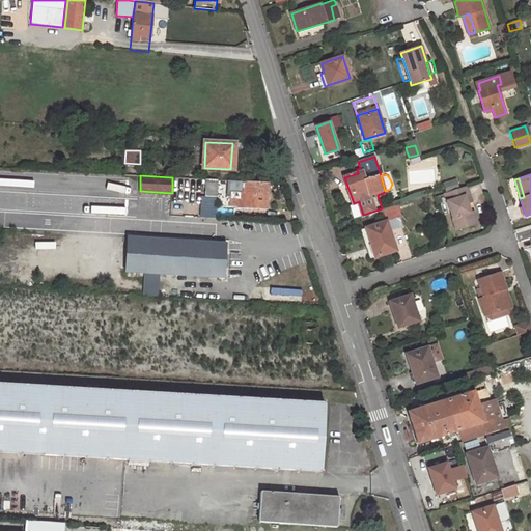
[(216,197),(217,180),(205,180),(204,197),(216,197)]
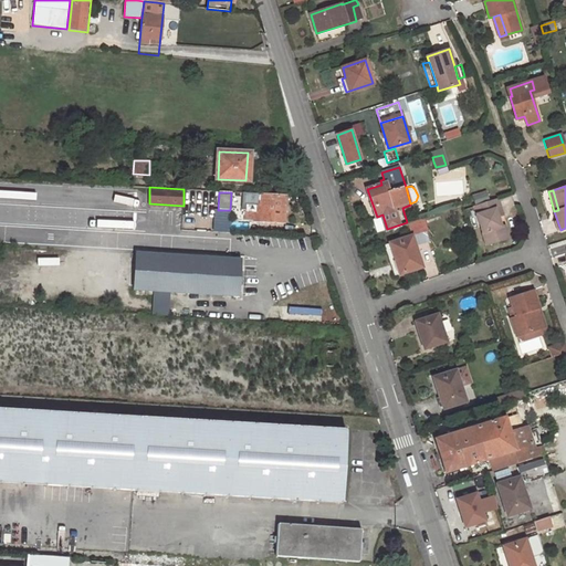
[(252,221),(283,223),(285,196),(260,195),(259,206),(245,205),(244,220),(252,220),(252,221)]
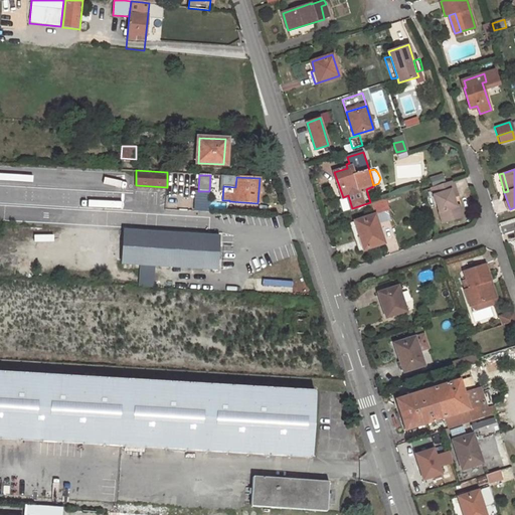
[(450,190),(456,188),(453,180),(431,187),(443,223),(464,216),(460,204),(456,205),(453,196),(450,190)]
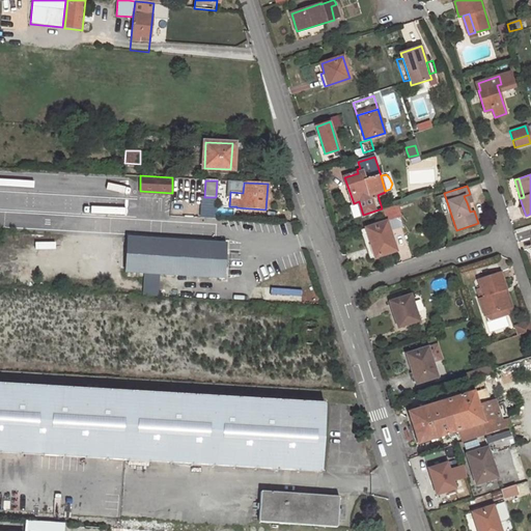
[(472,201),(470,194),(464,196),(467,202),(472,201)]
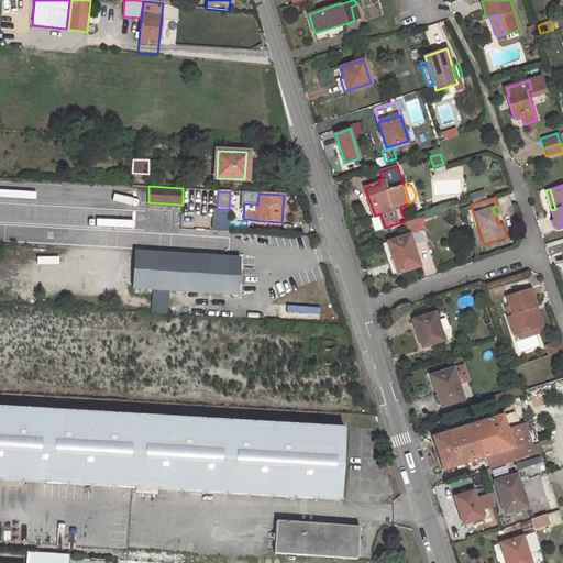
[(406,222),(410,234),(422,231),(418,218),(406,222)]
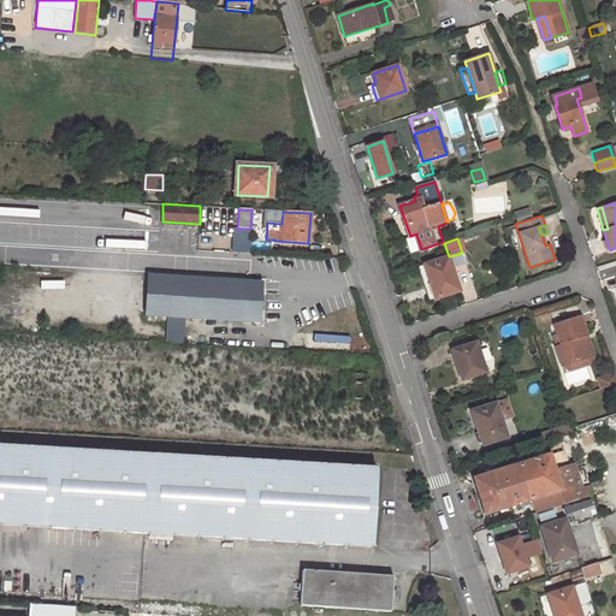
[(454,273),(449,256),(425,265),(436,298),(456,291),(451,274),(454,273)]
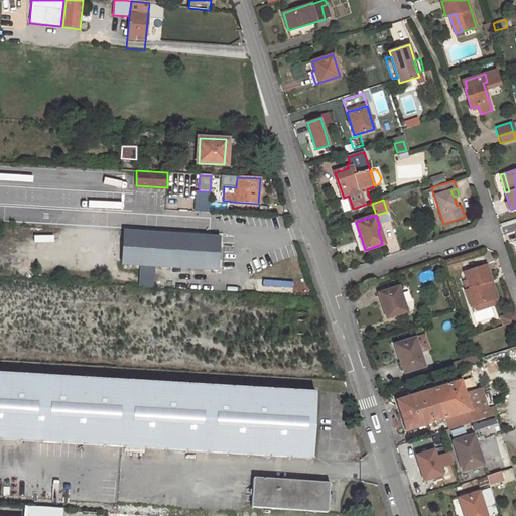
[(365,250),(356,222),(351,223),(360,251),(365,250)]
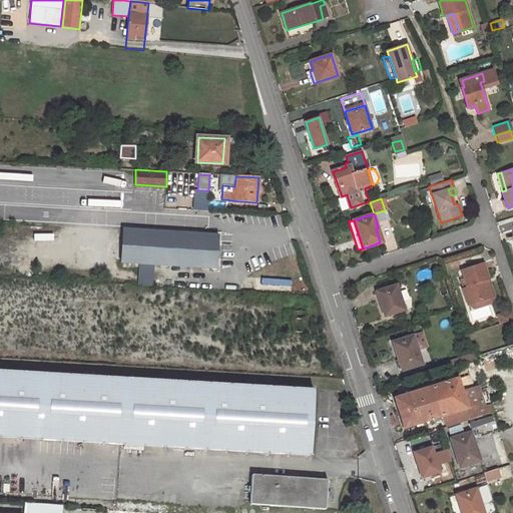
[(216,271),(219,233),(117,226),(114,263),(216,271)]
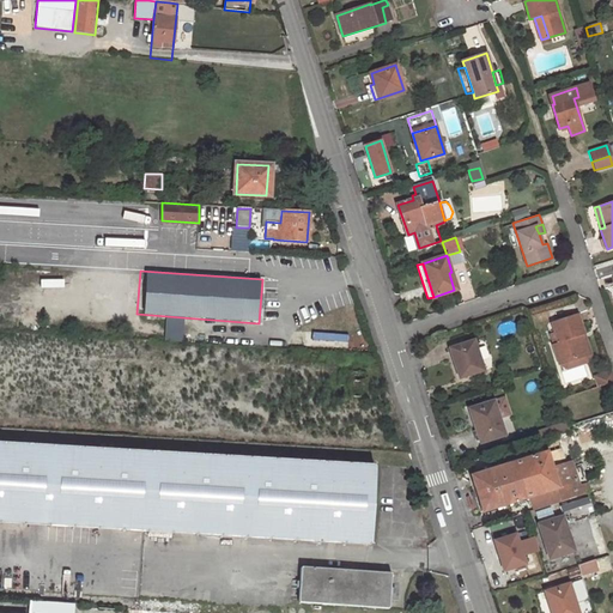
[(572,338),(581,335),(584,334),(577,313),(552,321),(559,344),(553,345),(559,365),(580,358),(572,338)]
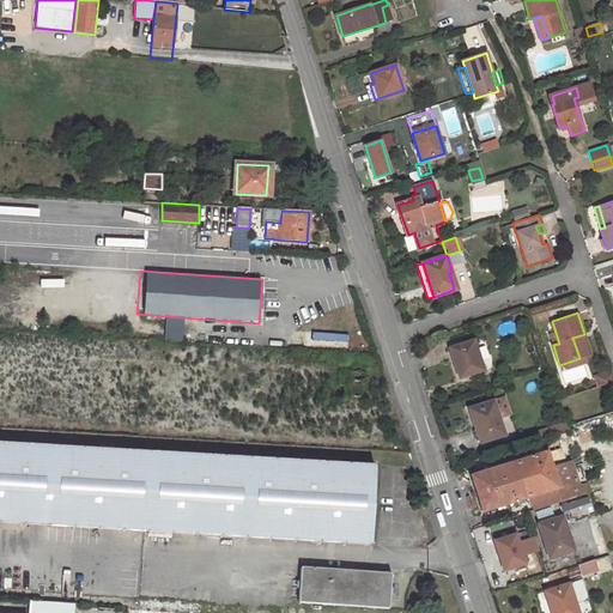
[(559,344),(552,321),(546,323),(553,345),(559,344)]
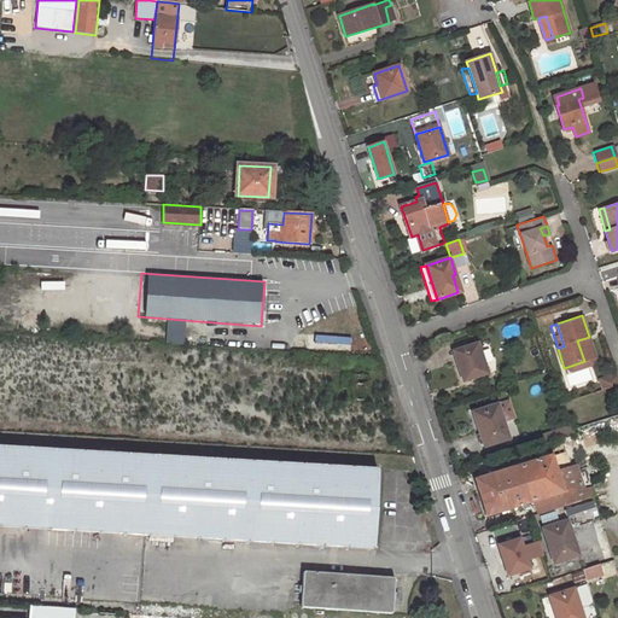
[(593,359),(586,338),(577,340),(584,361),(593,359)]
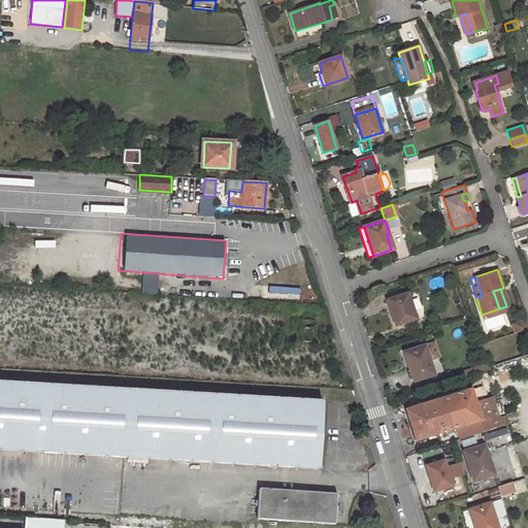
[(407,302),(410,301),(407,293),(388,300),(396,325),(413,320),(407,302)]
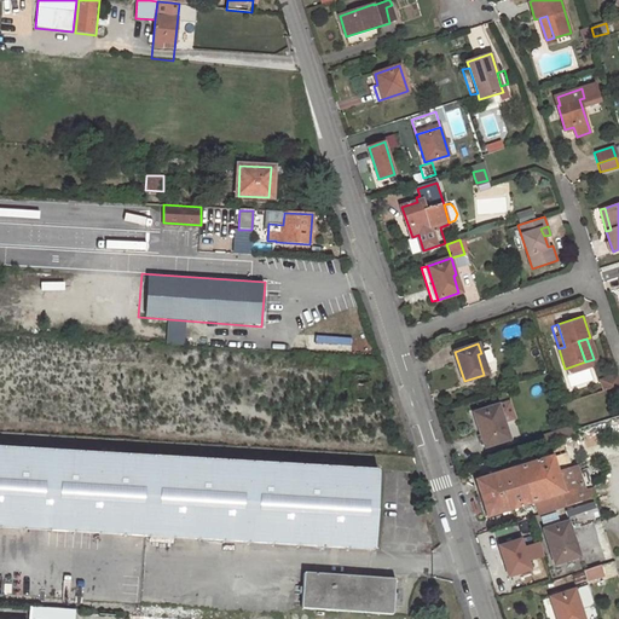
[(487,372),(481,353),(478,354),(484,375),(487,372)]
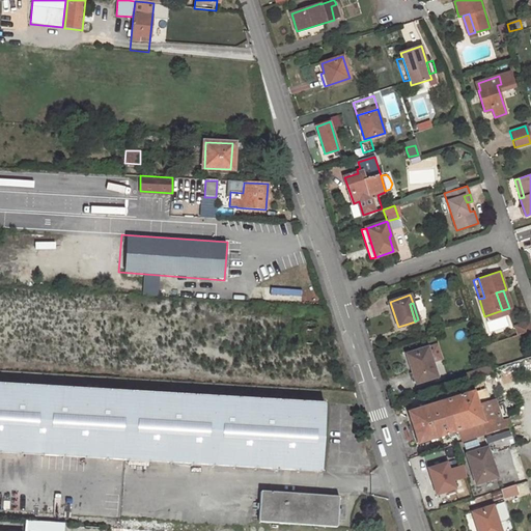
[(530,329),(528,323),(519,326),(521,332),(530,329)]
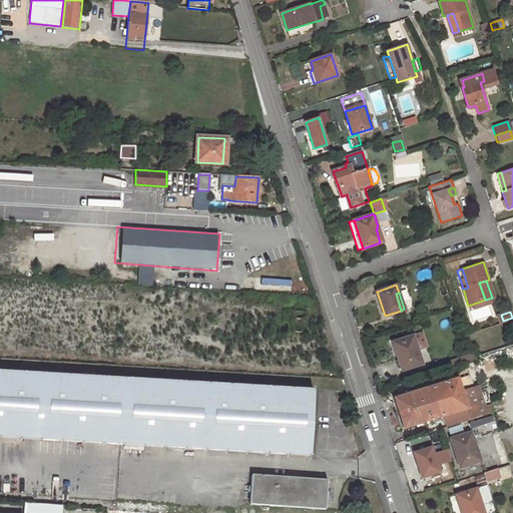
[(412,346),(416,345),(413,336),(394,343),(403,370),(419,365),(412,346)]
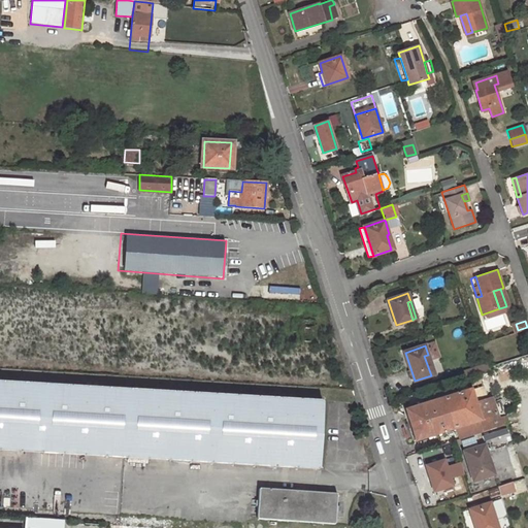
[(434,374),(428,355),(424,356),(431,375),(434,374)]
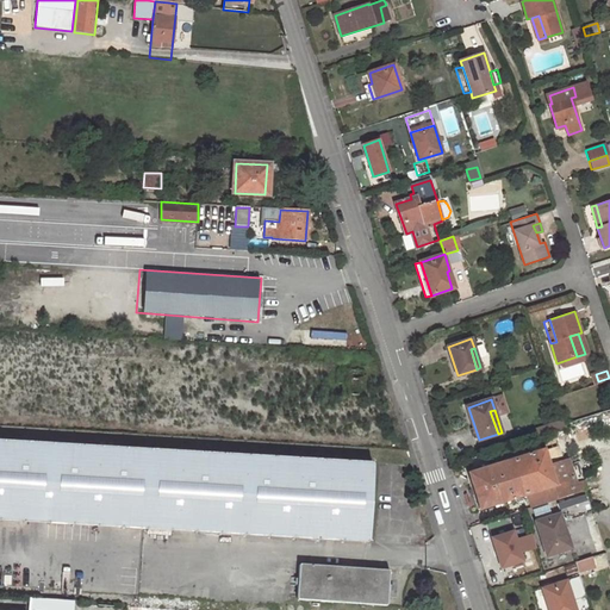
[(566,428),(564,421),(552,424),(554,431),(566,428)]
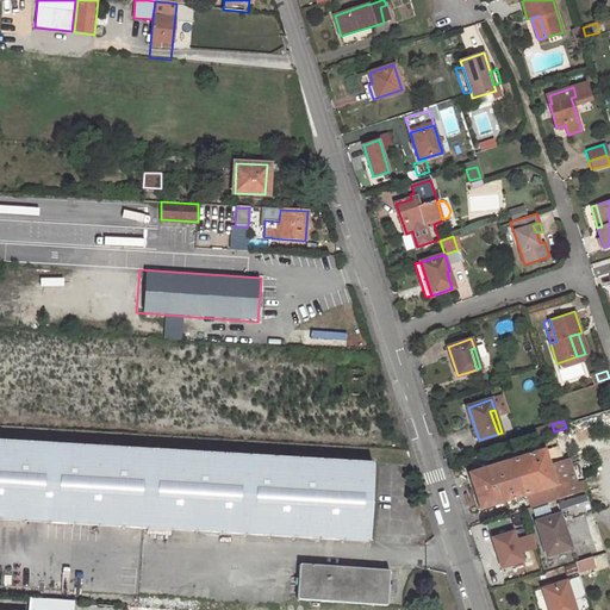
[(539,429),(541,436),(554,431),(552,424),(539,429)]
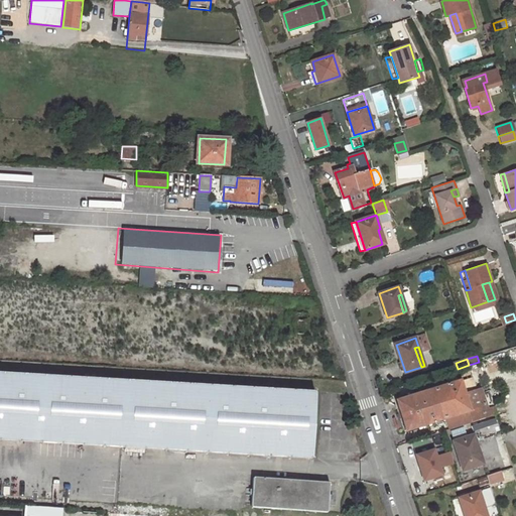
[(0,440),(328,460),(332,392),(148,381),(0,372),(0,440)]
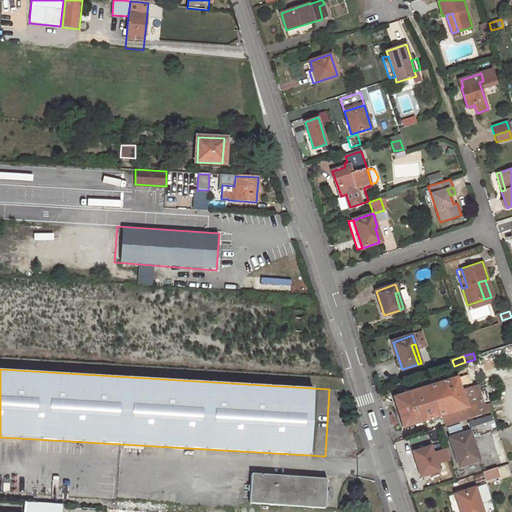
[(461,391),(474,387),(470,373),(457,378),(461,391)]
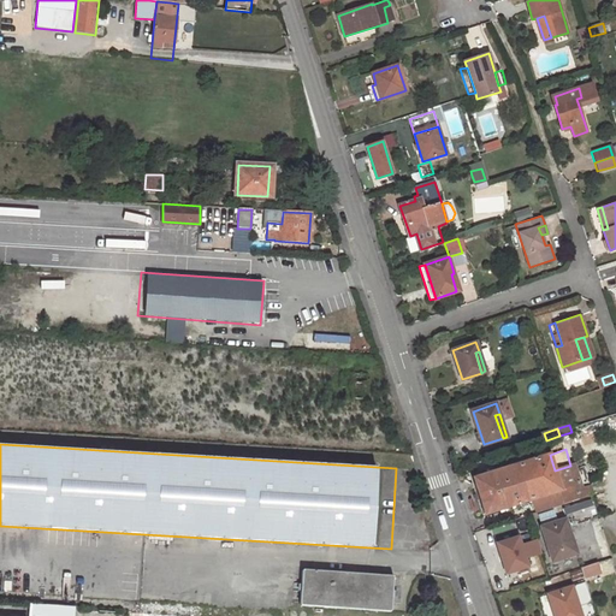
[(564,504),(585,498),(575,468),(574,465),(570,466),(555,471),(550,455),(504,468),(474,478),(479,492),(480,498),(485,513),(528,499),(532,509),(540,507),(540,504),(557,498),(555,491),(560,490),(562,497),(564,504)]
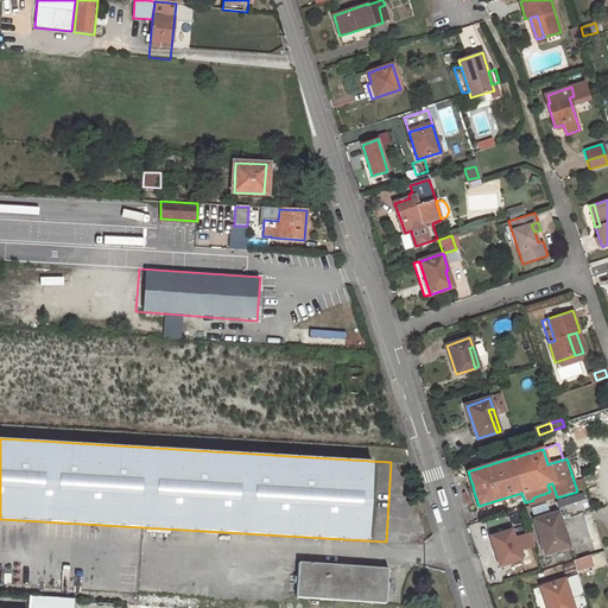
[(575,460),(584,489),(587,488),(586,482),(596,480),(588,456),(575,460)]
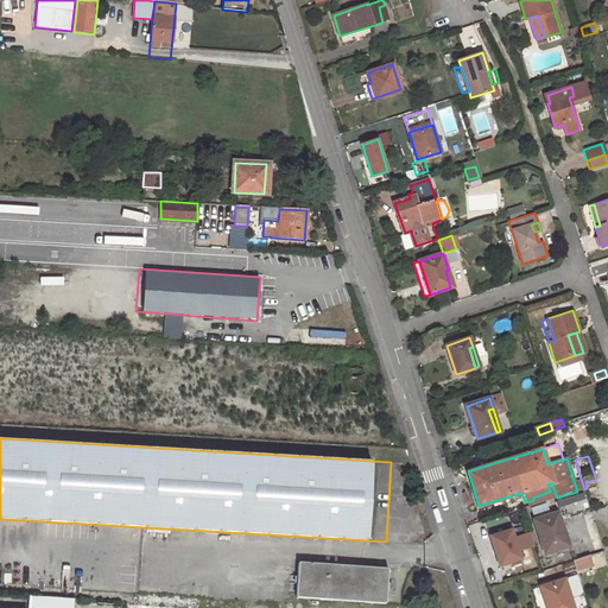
[(467,467),(468,472),(498,462),(496,457),(467,467)]
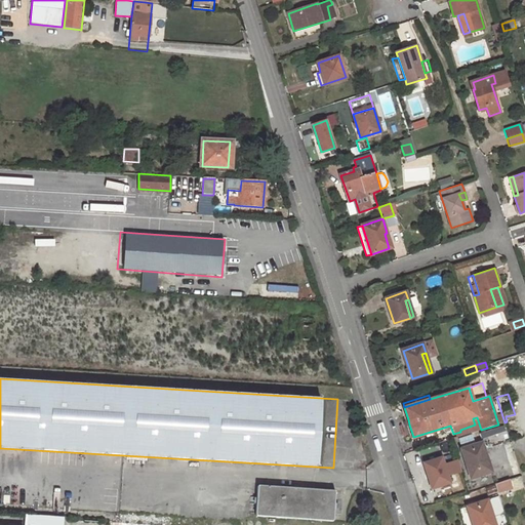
[(490,399),(498,425),(505,422),(496,397),(490,399)]
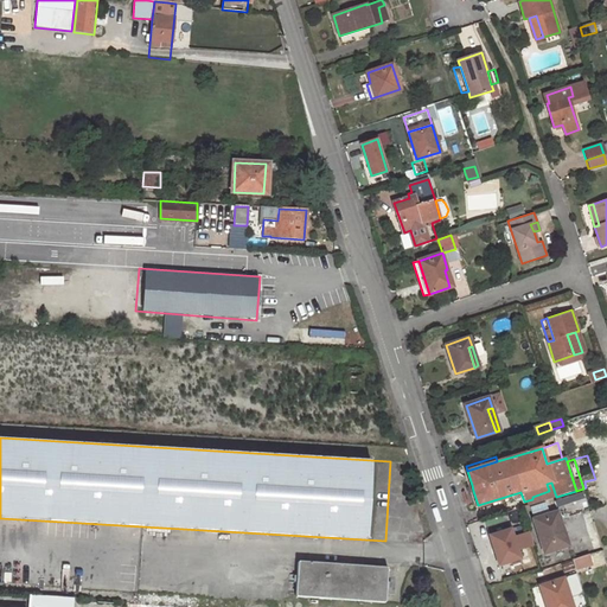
[(560,529),(563,528),(558,511),(534,519),(544,553),(566,547),(560,529)]
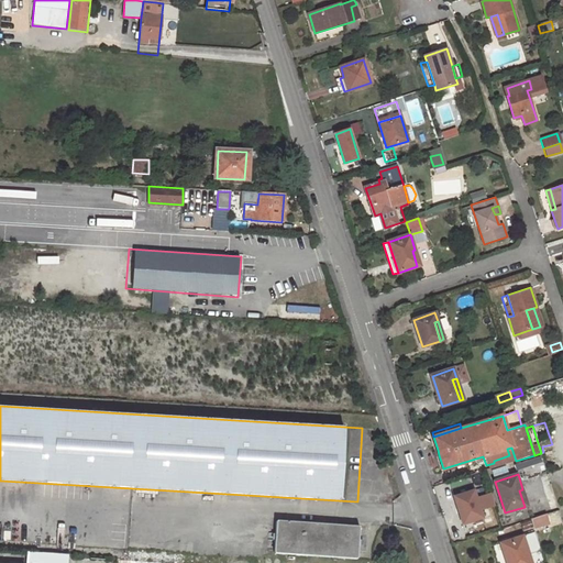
[(474,492),(454,498),(463,526),(483,519),(481,511),(495,506),(492,495),(476,499),(474,492)]
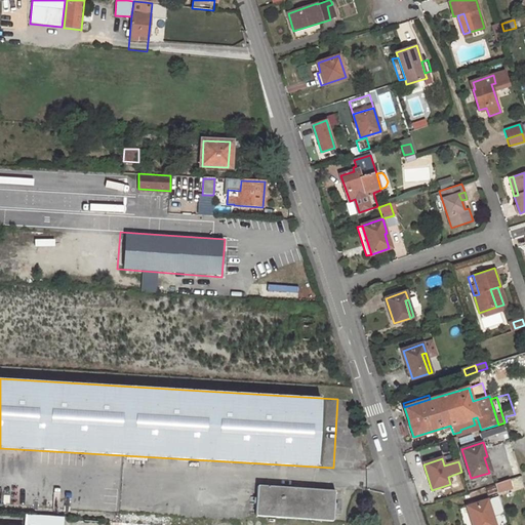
[(336,521),(338,491),(261,486),(259,517),(336,521)]
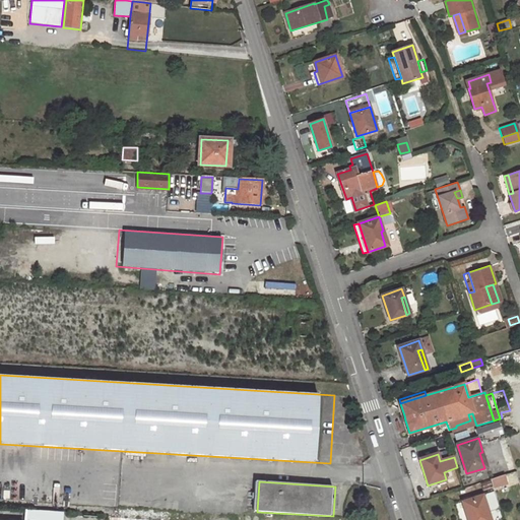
[(488,519),(485,513),(489,512),(500,509),(494,492),(463,502),(468,519),(488,519)]
